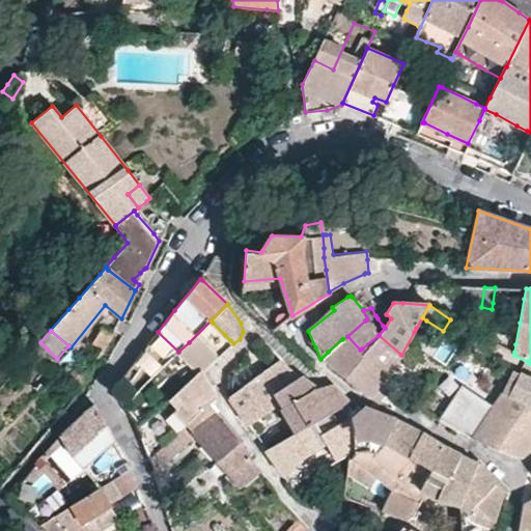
[(96,342),(105,347),(113,336),(104,331),(96,342)]
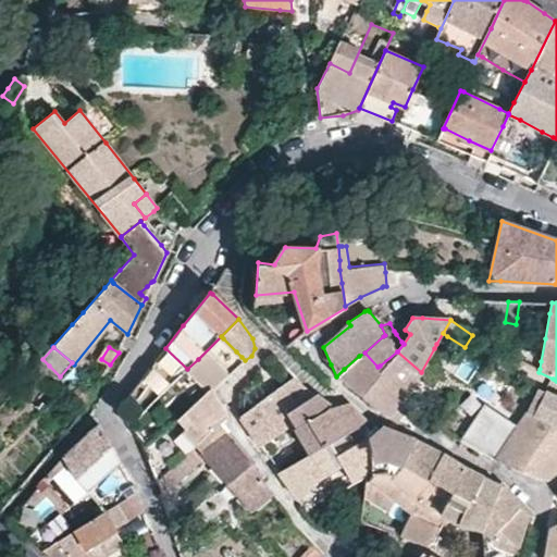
[(344,384),(347,387),(375,409),(386,417),(404,394),(421,372),(397,351),(380,366),(378,367),(364,353),(359,356),(344,369),(336,376),(344,382),(344,384)]
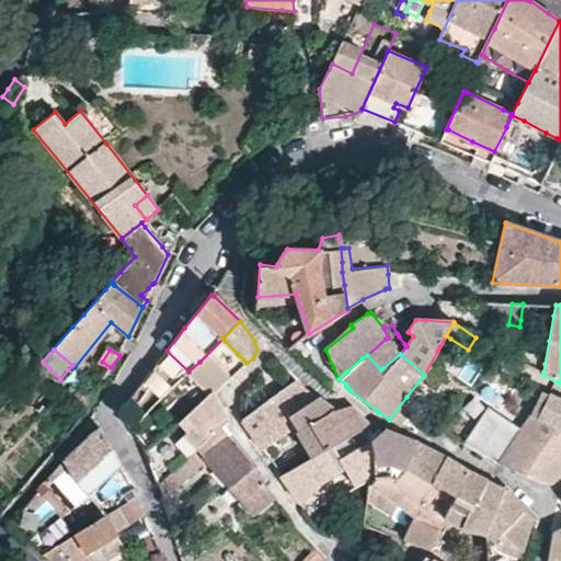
[(49,368),(43,362),(24,381),(33,388),(49,368)]
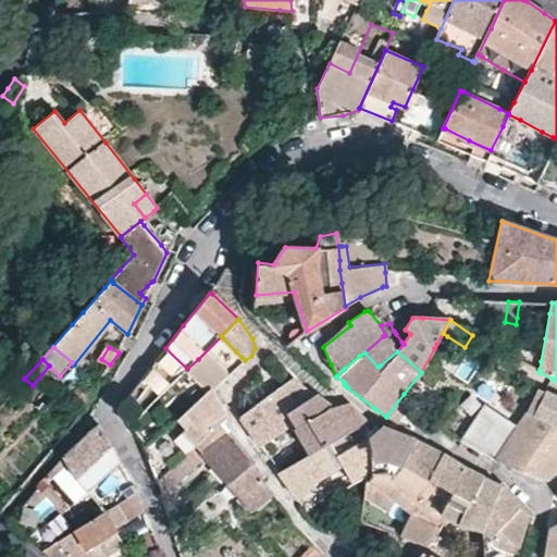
[(209,380),(215,386),(240,363),(235,359),(231,362),(229,360),(209,380)]
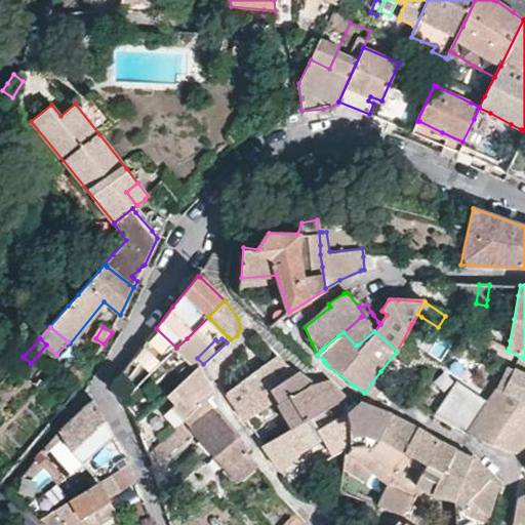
[(297,371),(277,356),(270,361),(226,393),(245,420),(271,404),(278,399),(272,388),(297,371)]
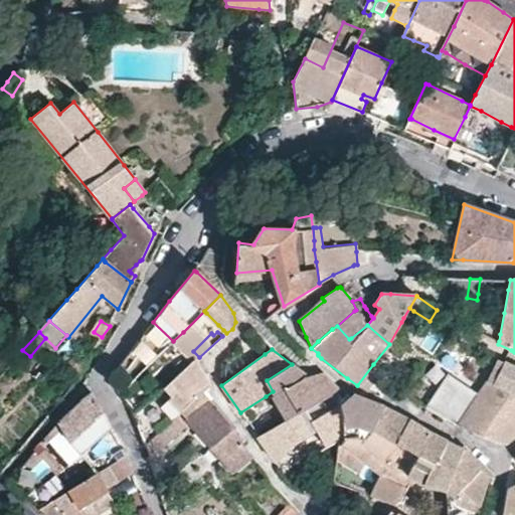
[(88,361),(80,355),(76,361),(73,359),(69,365),(79,373),(88,361)]
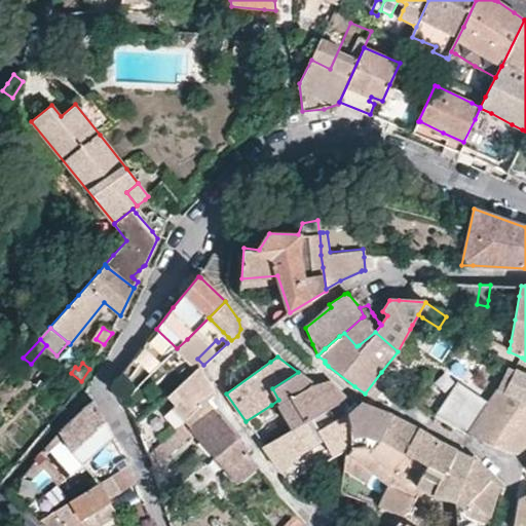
[(500,390),(518,399),(525,402),(525,374),(517,371),(509,367),(504,373),(496,389),(500,390)]
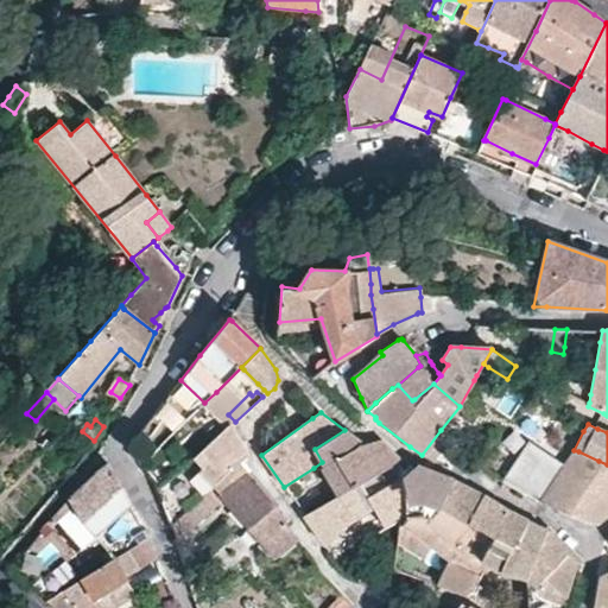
[(200,472),(213,486),(242,461),(247,456),(235,434),(230,426),(229,425),(209,442),(194,456),(194,457),(203,467),(200,472)]
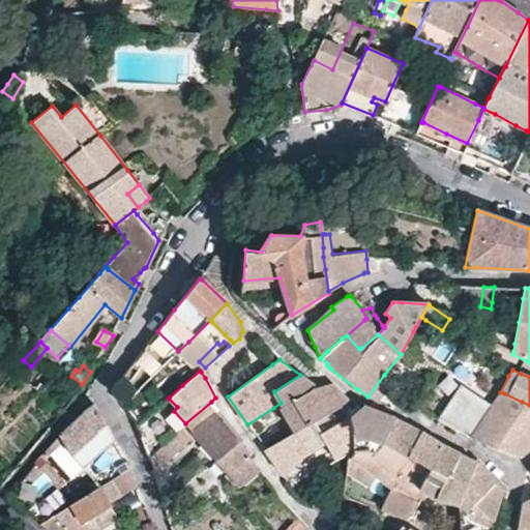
[(317,387),(301,376),(300,375),(274,391),(281,403),(273,408),(283,423),(295,417),(296,416),(294,414),(290,406),(289,403),(312,389),(317,387)]
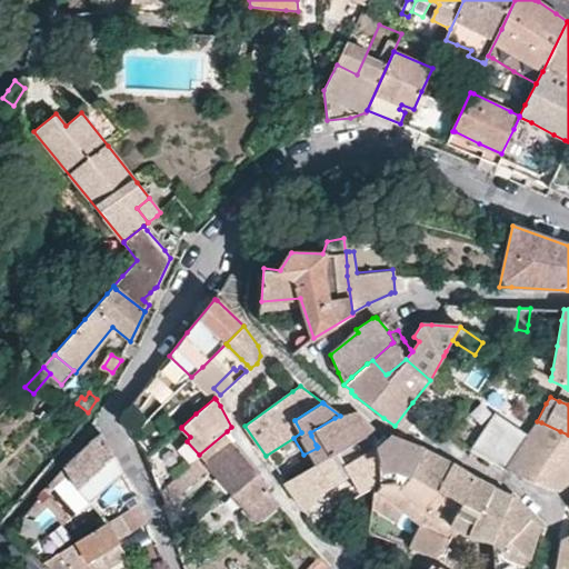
[(352,413),(340,416),(335,418),(310,432),(311,436),(316,445),(318,447),(317,448),(303,455),(315,467),(336,455),(356,443),(366,437),(352,413)]
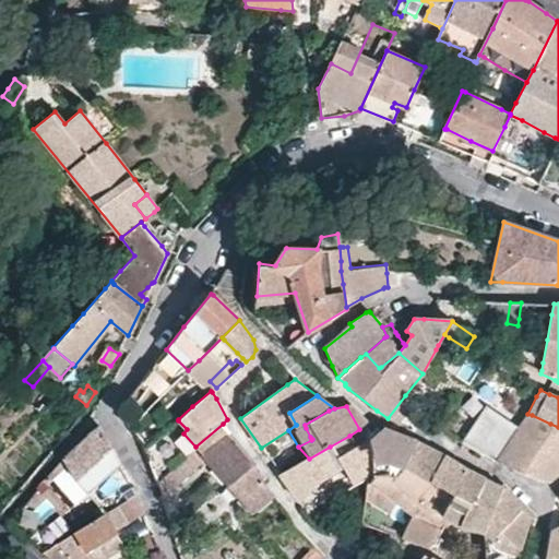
[(511,468),(512,472),(545,485),(548,484),(556,478),(558,475),(558,427),(550,424),(532,415),(527,414),(526,416),(518,430),(503,420),(488,444),(499,460),(497,462),(511,468)]
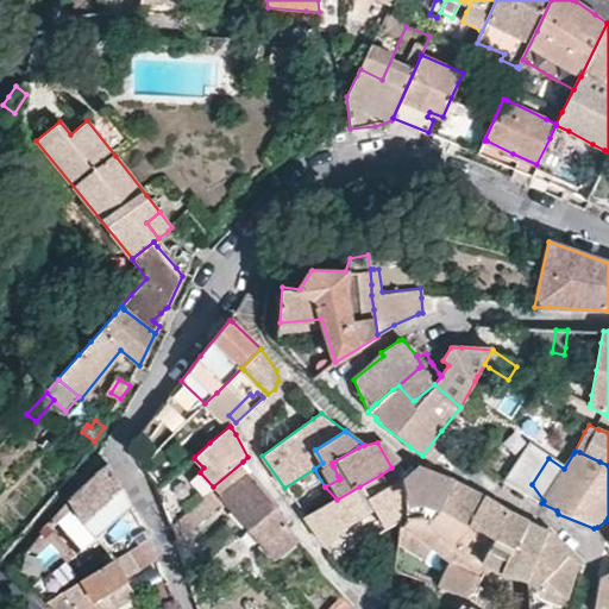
[(224,500),(234,512),(249,526),(245,534),(253,542),(261,540),(258,548),(263,554),(267,557),(268,557),(271,557),(282,557),(299,542),(284,528),(287,526),(284,523),(289,519),(267,491),(250,470),(243,462),(213,487),(224,500)]
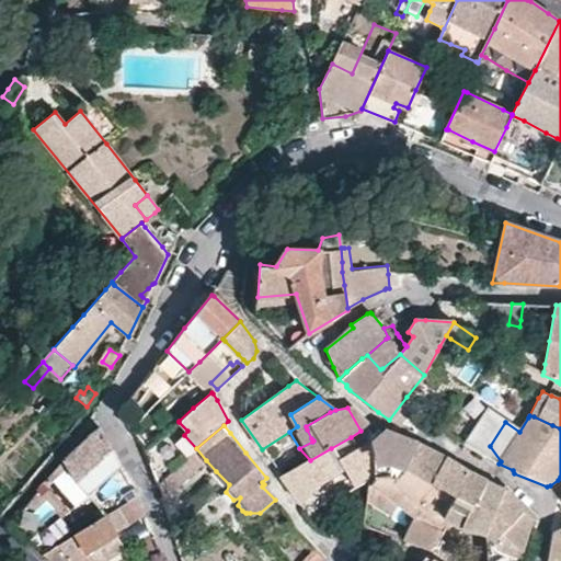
[(99,427),(88,438),(76,449),(58,465),(61,472),(68,469),(76,482),(88,495),(96,488),(113,472),(121,466),(112,450),(114,449),(110,444),(100,427),(99,427)]
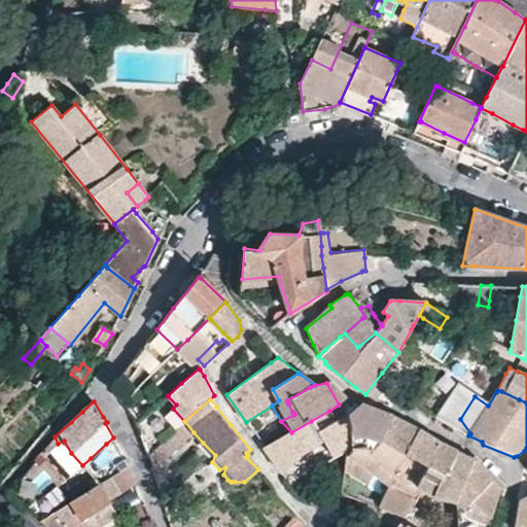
[(382,440),(397,449),(407,454),(427,466),(430,461),(441,442),(417,428),(391,416),(390,419),(371,410),(365,408),(361,415),(363,416),(375,422),(377,419),(387,423),(388,424),(386,428),(382,440)]
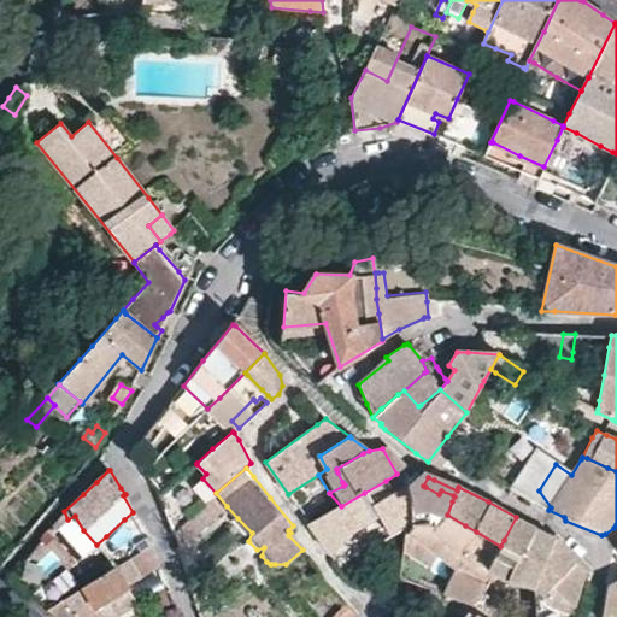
[(338,541),(359,529),(380,517),(386,527),(391,535),(410,524),(400,509),(387,482),(386,481),(364,493),(341,506),(335,510),(321,517),(309,524),(321,541),(322,540),(333,534),(338,541)]
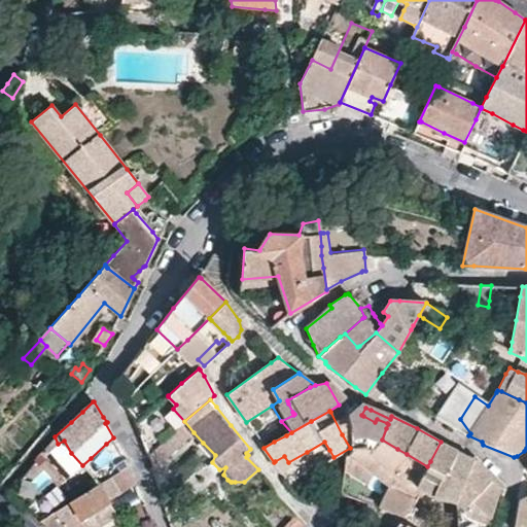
[(377,419),(375,422),(363,416),(361,415),(357,423),(370,431),(372,432),(382,440),(386,428),(388,424),(387,423),(377,419)]
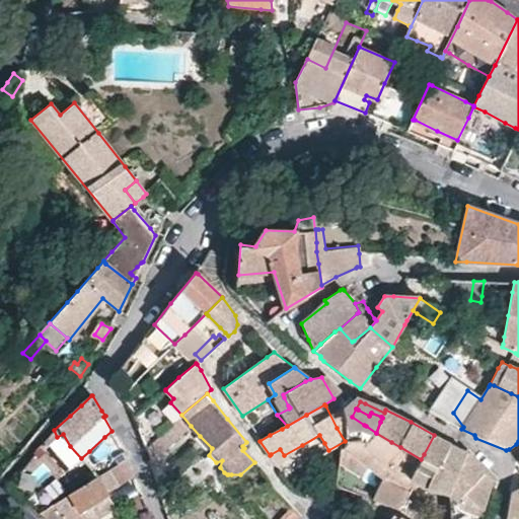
[(181,415),(175,421),(184,431),(191,426),(181,415)]
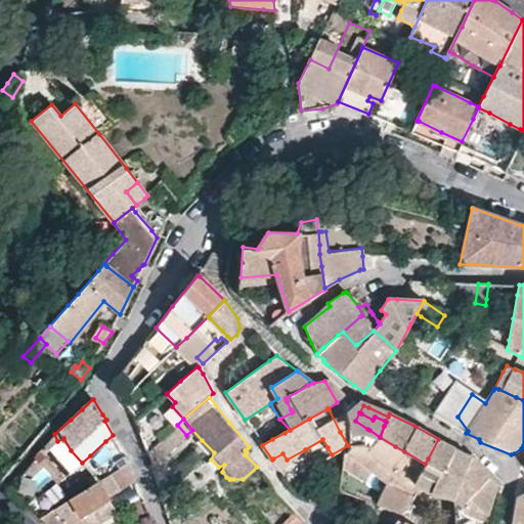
[(157,462),(172,448),(186,435),(177,425),(147,451),(151,466),(157,462)]
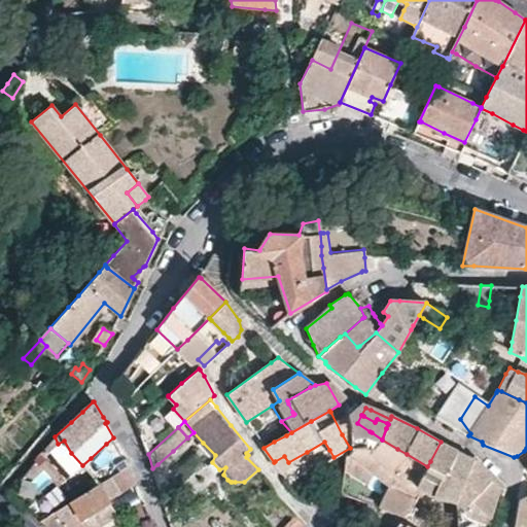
[(375,473),(379,477),(390,484),(381,507),(401,518),(409,514),(412,511),(411,511),(413,505),(422,489),(432,495),(457,500),(458,495),(470,458),(441,442),(430,461),(427,466),(407,454),(397,449),(382,440),(372,452),(367,449),(352,450),(350,454),(351,456),(375,473)]
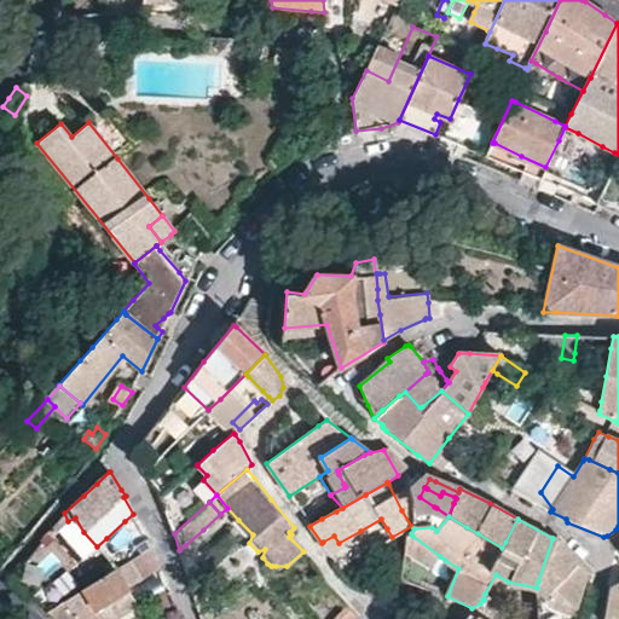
[(440,556),(412,536),(411,533),(410,536),(408,554),(408,555),(435,570),(440,556)]
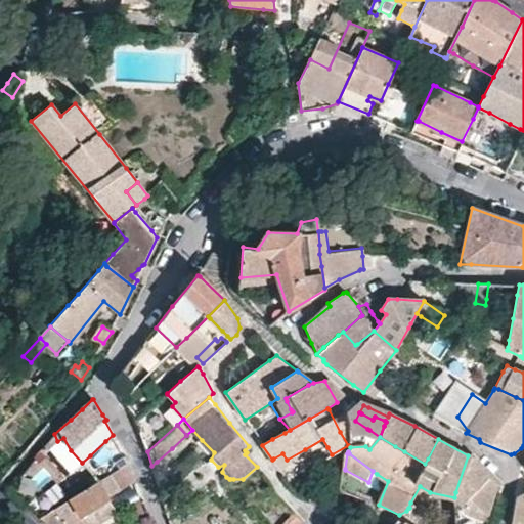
[(453,523),(487,523),(490,522),(494,518),(500,484),(470,453),(468,455),(455,492),(454,497),(453,523)]
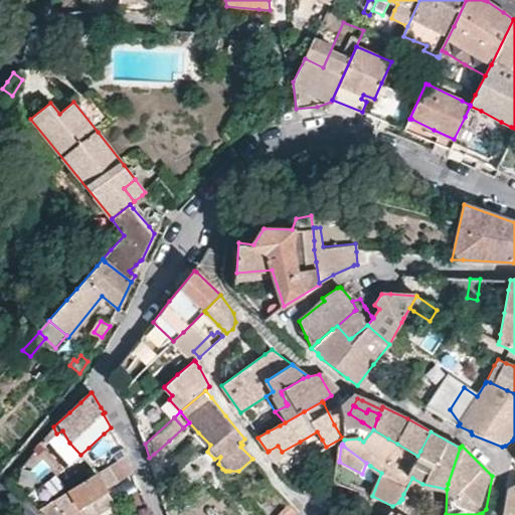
[(116,453),(115,453),(100,463),(87,471),(89,475),(91,477),(127,455),(124,449),(117,454),(116,453)]
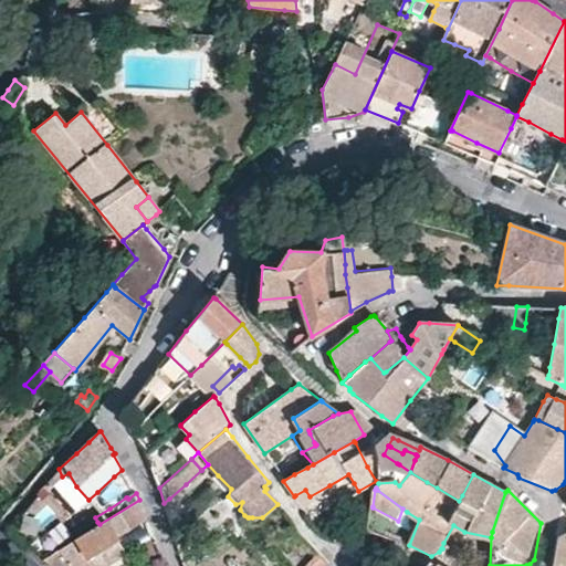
[(143,507),(139,500),(100,524),(60,549),(55,552),(42,561),(45,563),(49,565),(67,565),(69,565),(74,565),(87,557),(92,565),(105,565),(125,554),(115,537),(128,531),(122,521),(140,509),(143,507)]
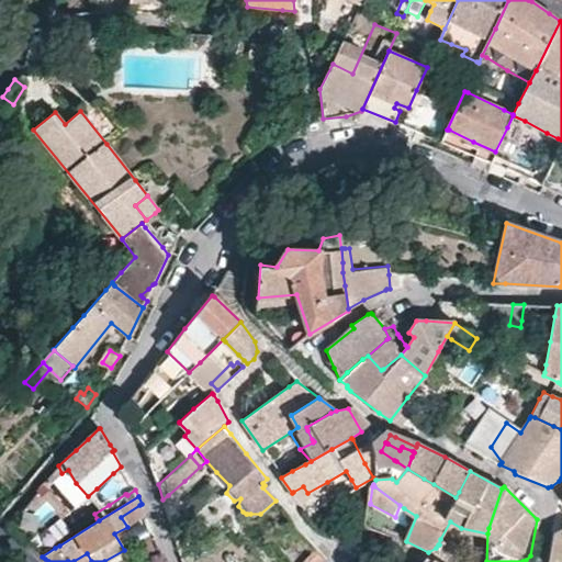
[(145,516),(139,505),(121,517),(127,527),(145,516)]
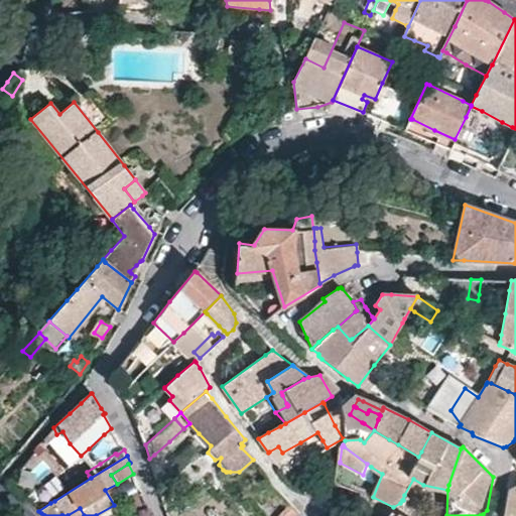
[(503,515),(515,515),(515,486),(509,490),(504,514),(503,515)]
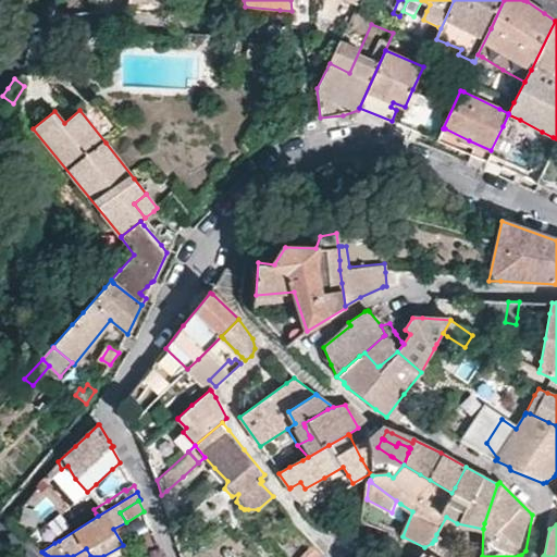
[(28,537),(27,540),(41,552),(54,543),(49,534),(46,530),(45,528),(28,537)]
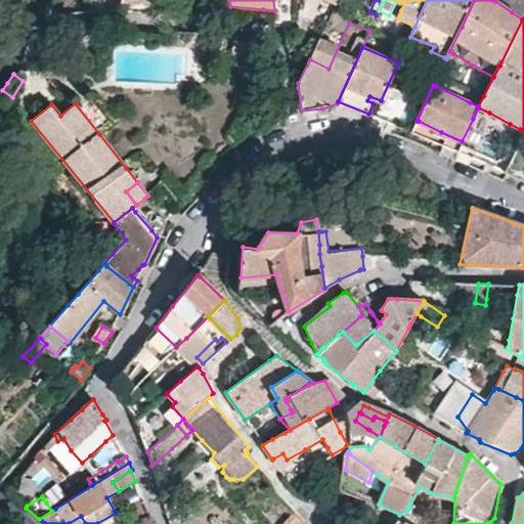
[(304,523),(304,522),(294,511),(292,512),(281,523),(304,523)]
